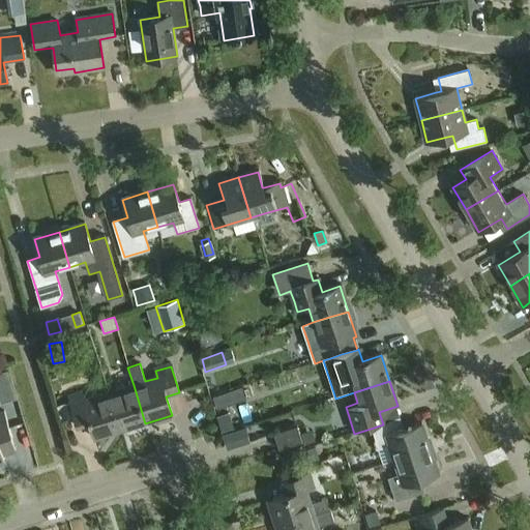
[(120,432),(145,423),(134,385),(109,393),(120,432)]
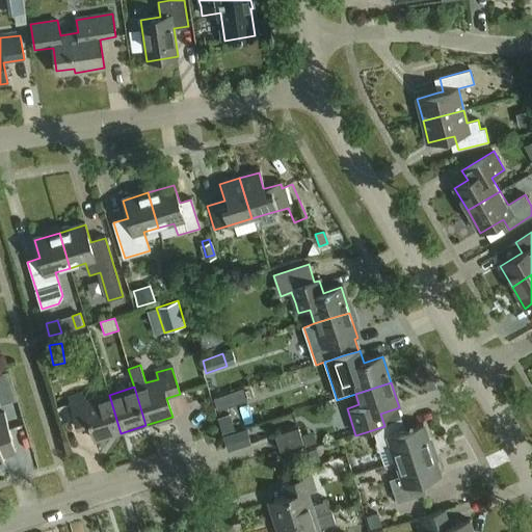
[(121,433),(109,395),(86,402),(84,395),(70,399),(80,430),(91,426),(96,442),(121,433)]
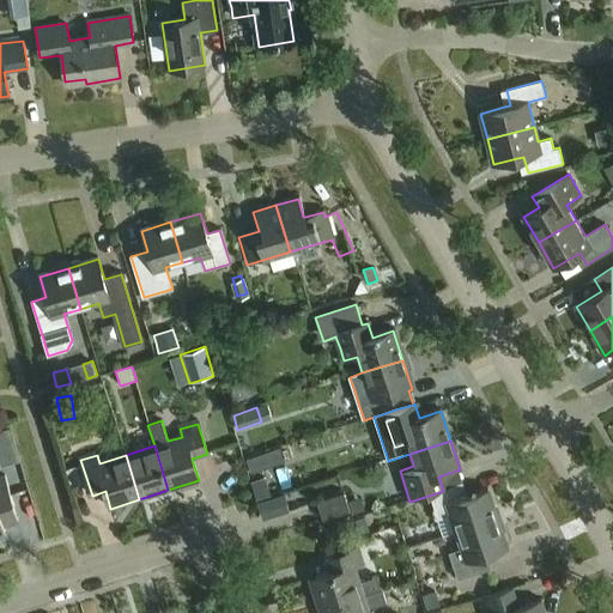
[(259,456),(248,460),(253,477),(263,473),(259,456)]
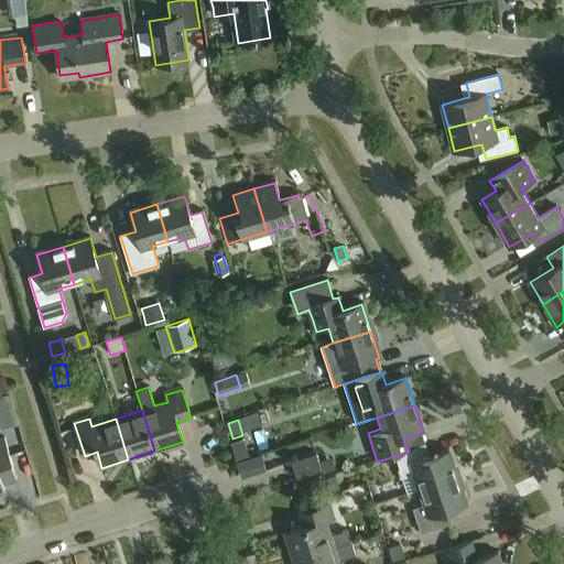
[(0,490),(6,489),(0,472),(12,468),(3,441),(0,442),(0,490)]
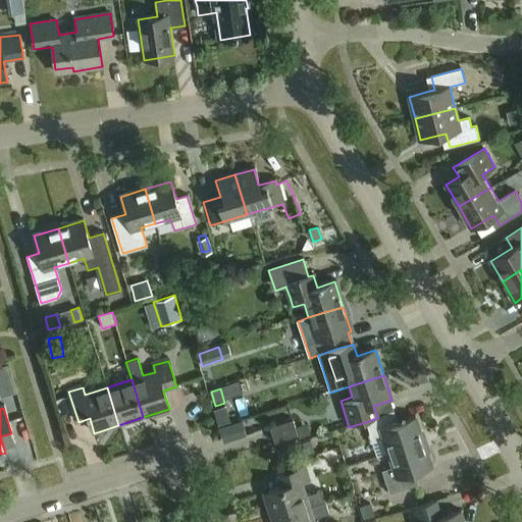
[(383,441),(388,455),(415,447),(423,445),(415,419),(397,424),(393,413),(377,418),(365,422),(372,445),(383,441)]
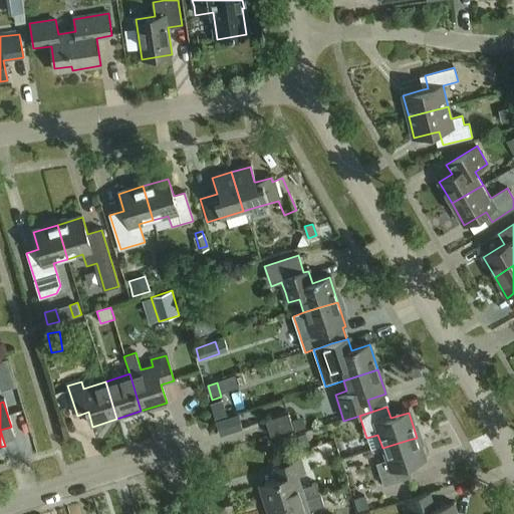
[(220,435),(220,437),(243,430),(243,429),(239,415),(216,422),(220,435)]
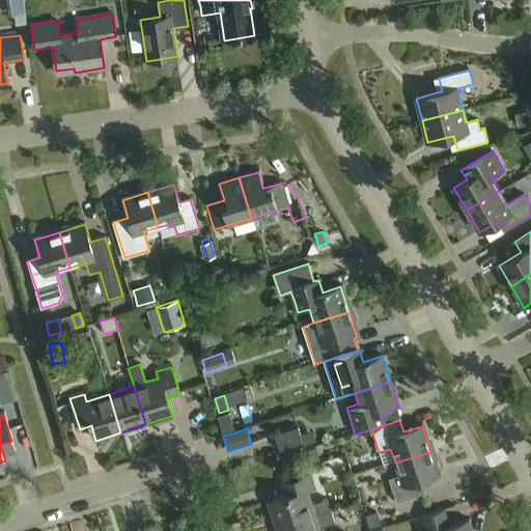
[(279,452),(302,445),(297,428),(274,436),(279,452)]
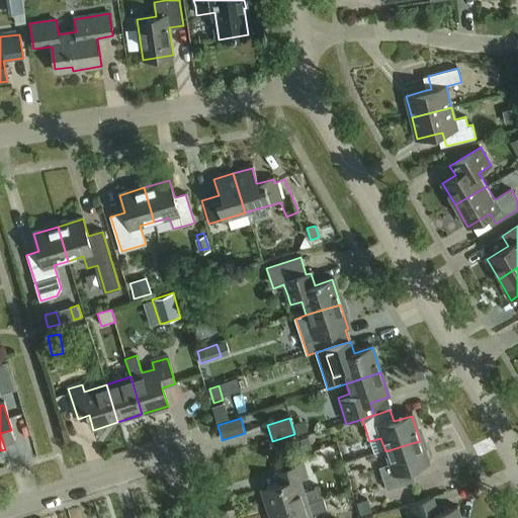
[(299,439),(304,451),(312,449),(308,437),(299,439)]
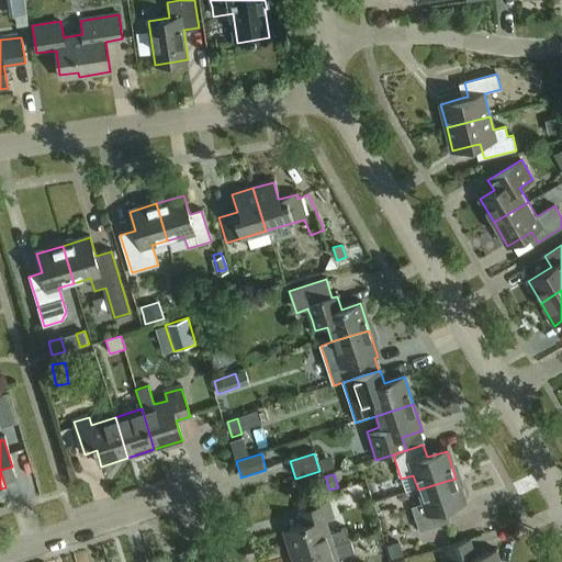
[(447,481),(418,490),(422,503),(409,507),(418,534),(449,524),(445,512),(463,505),(456,479),(447,481)]
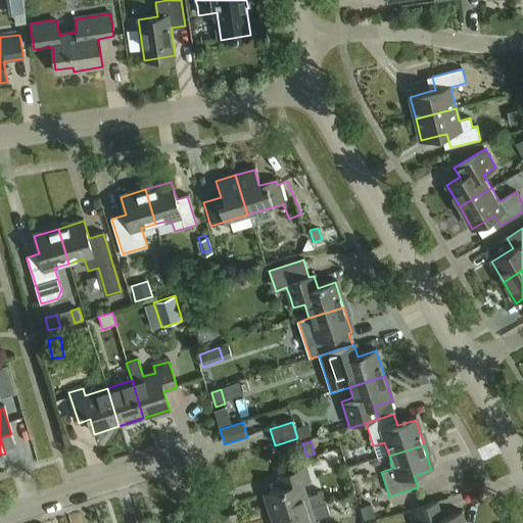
[(265,495),(272,521),(326,504),(323,493),(306,498),(302,485),(310,483),(305,469),(279,477),(283,489),(265,495)]
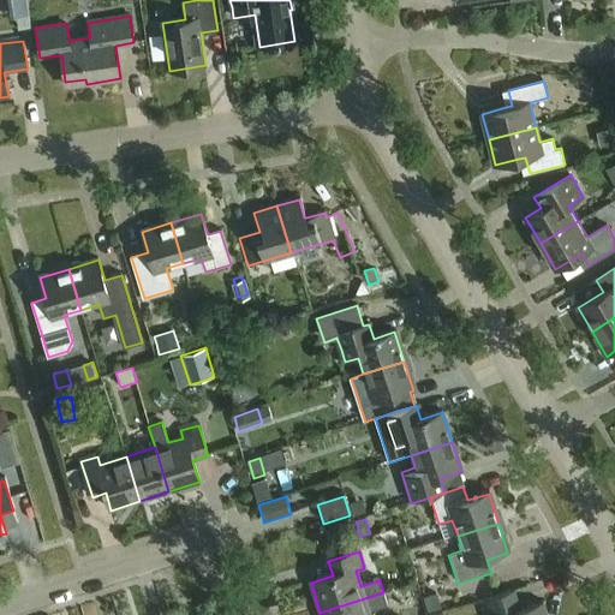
[(369,614),(368,610),(387,604),(383,592),(320,613),(321,614),(369,614)]
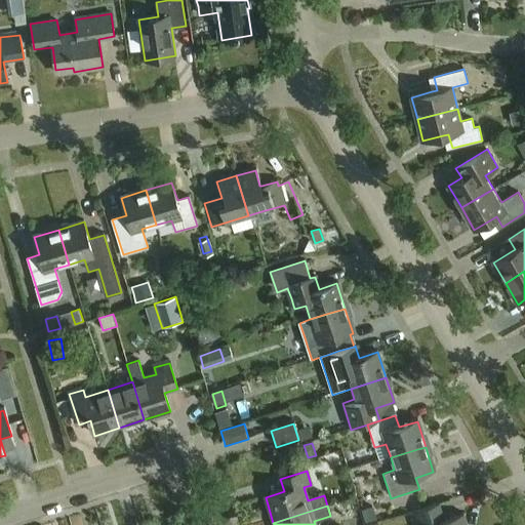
[(466,524),(463,516),(443,522),(438,506),(414,514),(417,524),(466,524)]
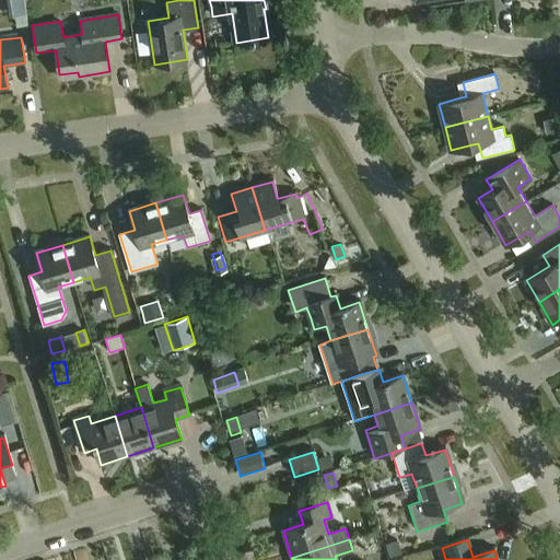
[(397,540),(386,545),(389,557),(401,553),(397,540)]
